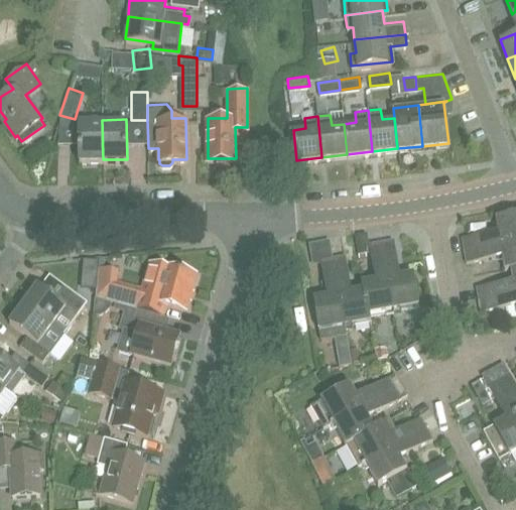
[(103,159),(102,120),(79,120),(79,160),(103,159)]
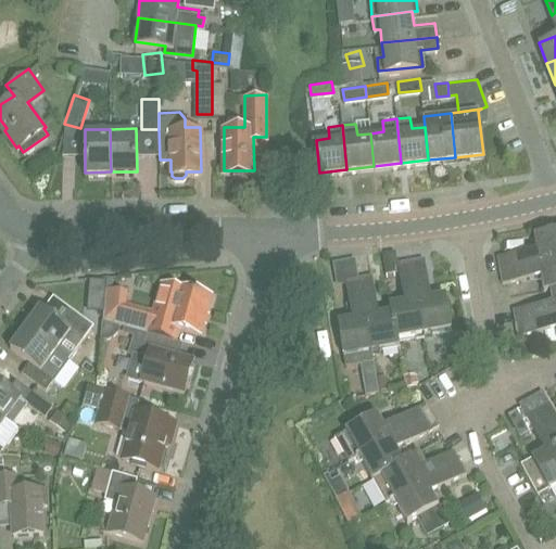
[(555,227),(534,231),(536,245),(497,253),(500,266),(555,255),(555,227)]
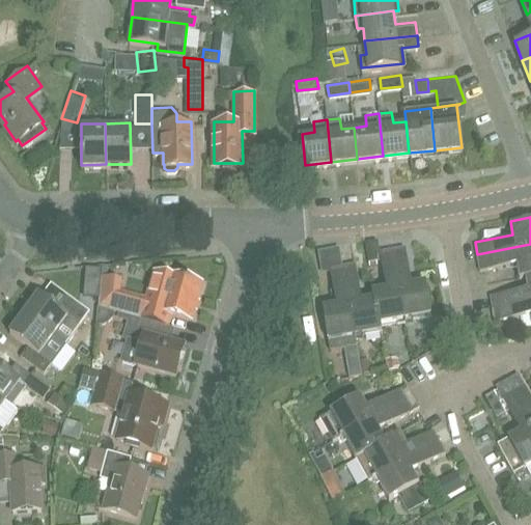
[(392,245),(404,315),(430,310),(425,278),(411,280),(403,243),(392,245)]
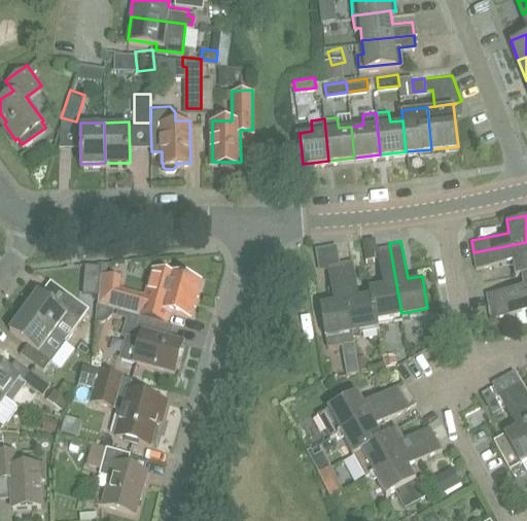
[(526,242),(473,252),(476,265),(514,258),(516,272),(521,271),(521,270),(526,269),(526,242)]
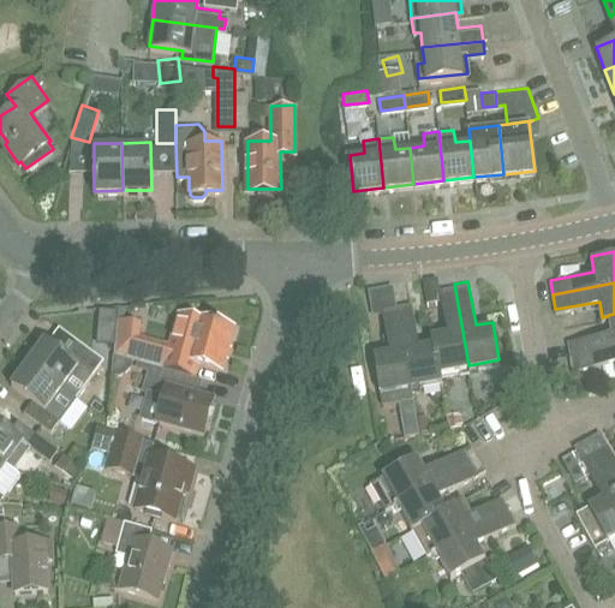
[(439,370),(469,365),(454,284),(439,286),(447,329),(430,333),(431,341),(433,340),(439,370)]
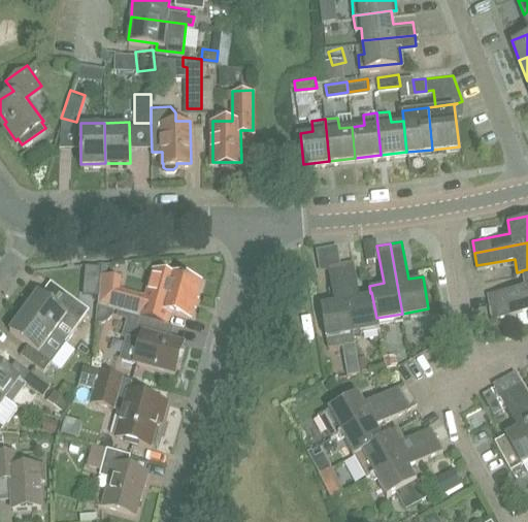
[(339,260),(352,330),(378,325),(376,318),(371,292),(370,293),(359,295),(352,258),(339,260)]
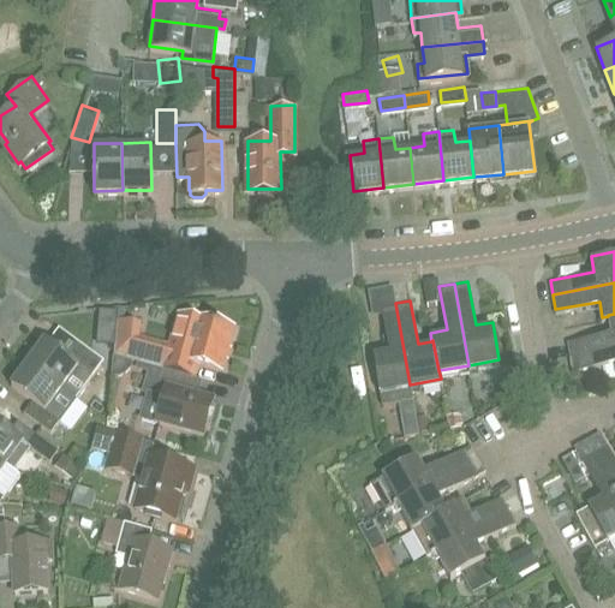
[(381,401),(411,395),(410,385),(395,303),(381,305),(388,349),(372,351),(381,401)]
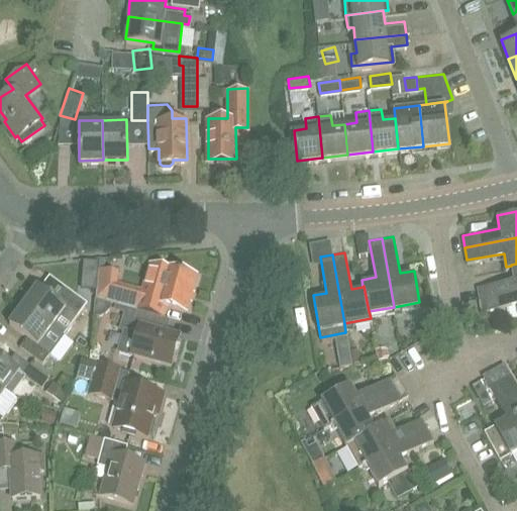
[(82,256),(81,265),(95,266),(96,257),(82,256)]
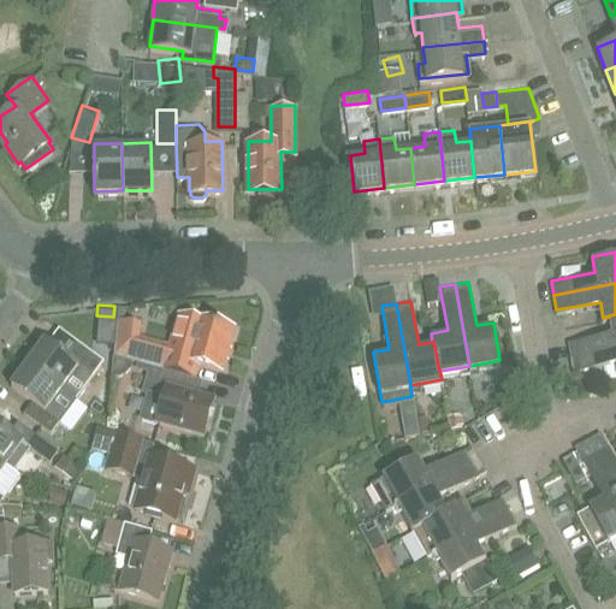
[(172,336),(171,336),(169,341),(141,332),(141,319),(117,317),(114,353),(149,362),(150,362),(187,372),(191,373),(195,360),(220,367),(231,325),(197,315),(196,315),(191,314),(190,315),(179,313),(172,336)]
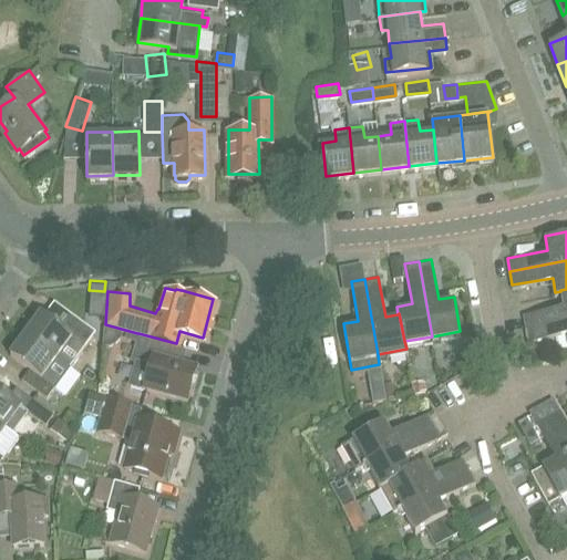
[(525,324),(566,317),(566,289),(560,290),(560,291),(563,304),(523,311),(525,324)]
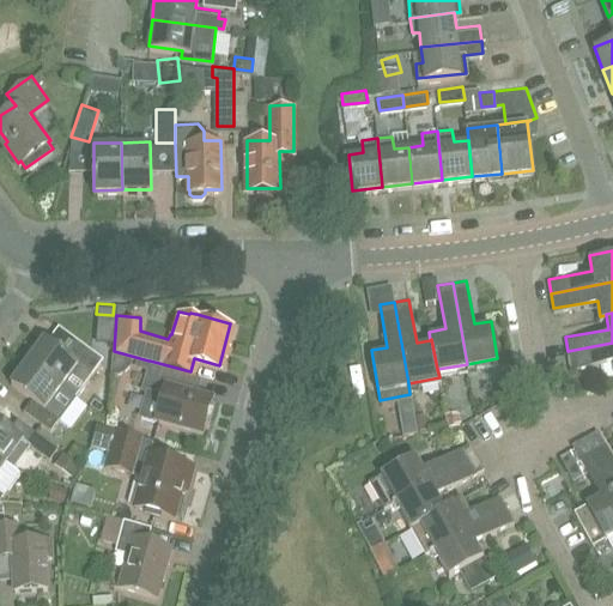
[(43,337),(26,359),(60,383),(73,394),(83,382),(98,361),(72,340),(64,351),(47,339),(43,337)]
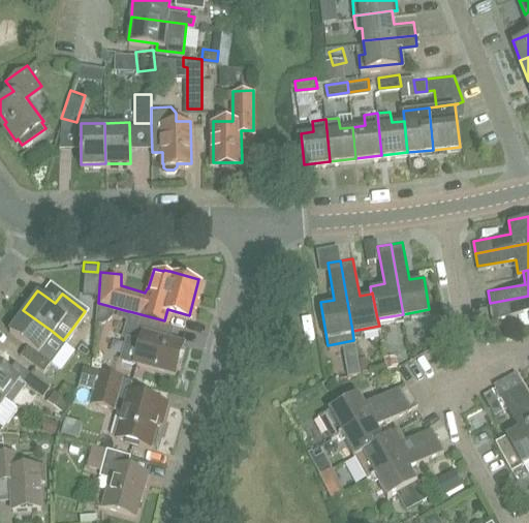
[(528,296),(490,303),(493,316),(528,309),(528,296)]
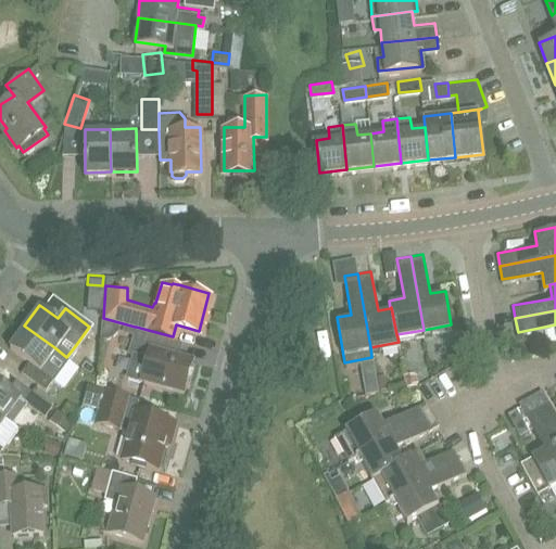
[(24,326),(9,345),(32,362),(24,372),(43,387),(59,368),(66,357),(54,347),(24,326)]
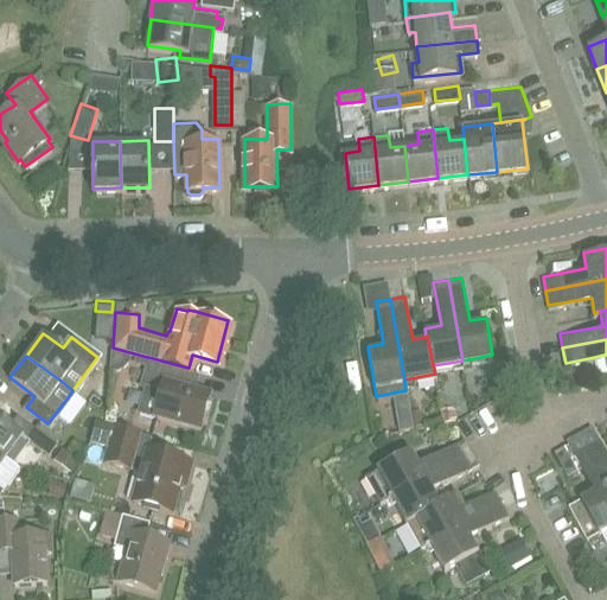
[(179,383),(184,366),(148,357),(147,357),(141,383),(160,388),(153,413),(199,426),(209,391),(179,383)]
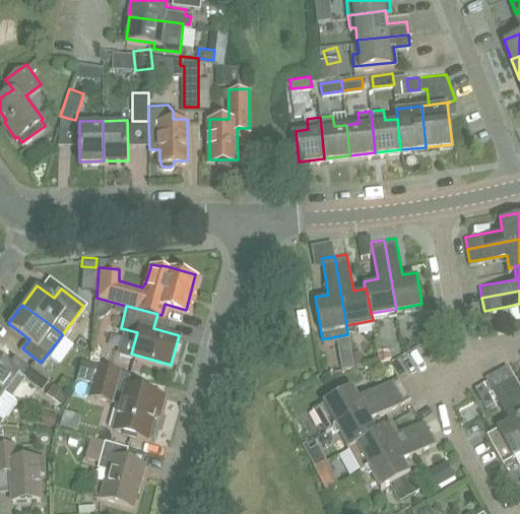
[(18,371),(0,357),(0,385),(4,389),(18,371)]
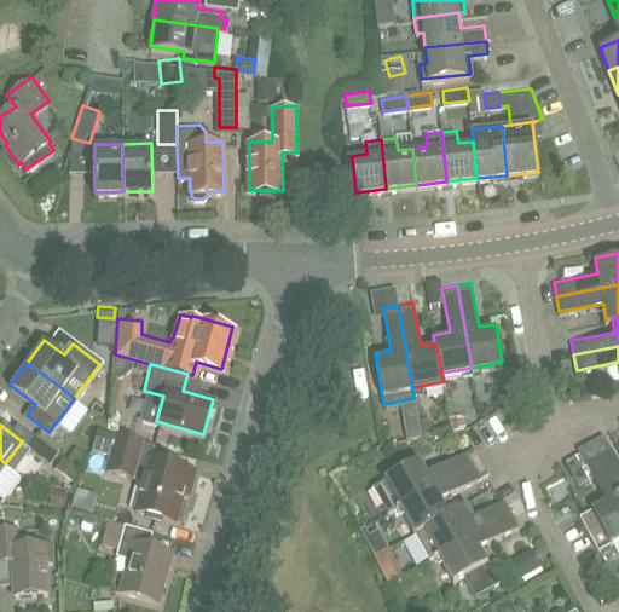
[(152,442),(140,438),(96,426),(91,446),(109,451),(104,467),(143,478),(134,508),(174,519),(186,477),(190,478),(192,467),(149,455),(152,442)]
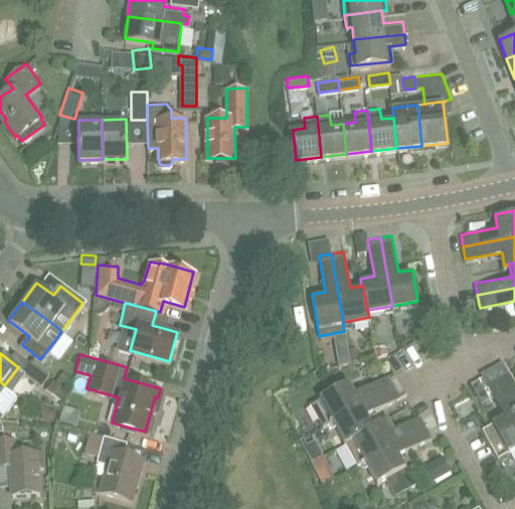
[(514,382),(502,358),(491,364),(514,408),(514,382)]
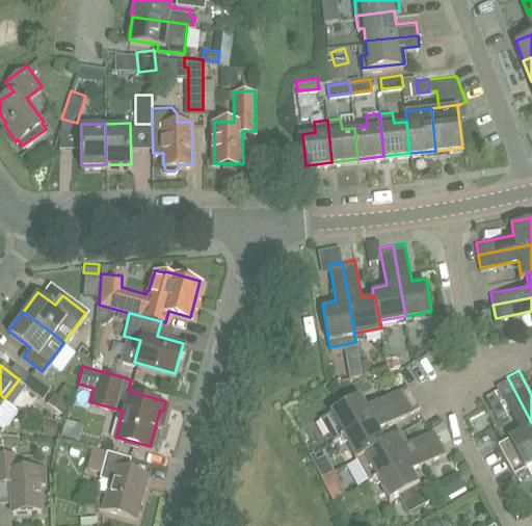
[(50,387),(30,372),(23,382),(43,396),(50,387)]
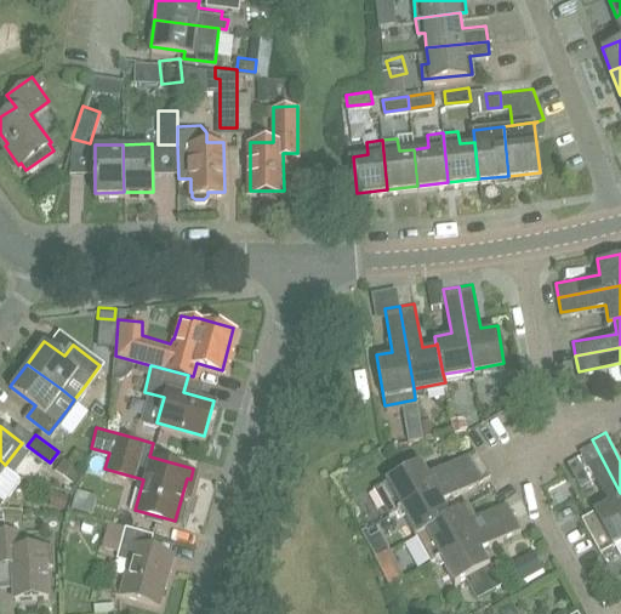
[(599,549),(620,536),(620,493),(592,439),(579,447),(608,499),(580,515),(599,549)]
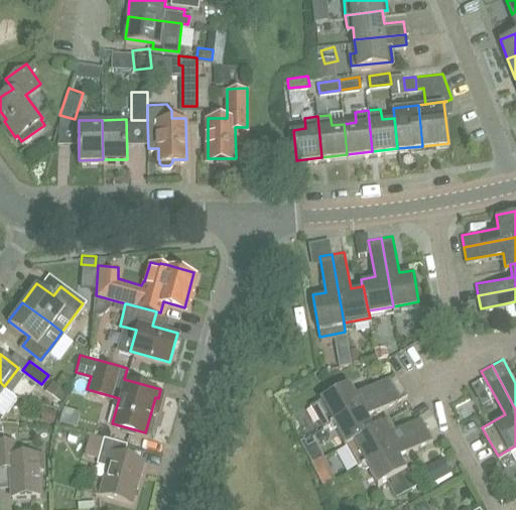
[(332,418),(401,380),(395,370),(356,391),(350,380),(310,401),(323,424),(333,419),(332,418)]
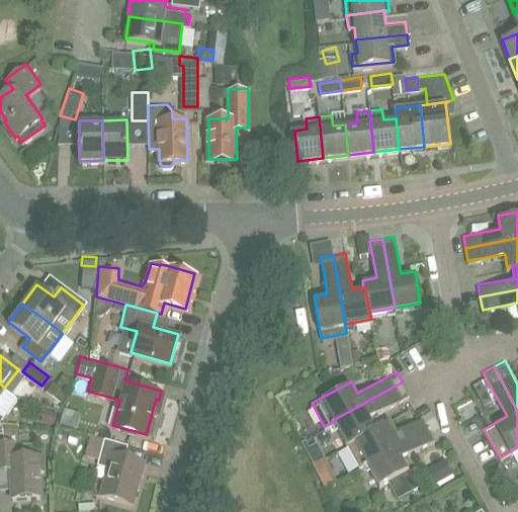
[(375,426),(374,425),(369,415),(409,393),(403,381),(333,420),(334,421),(346,443),(354,438),(354,437),(375,426)]
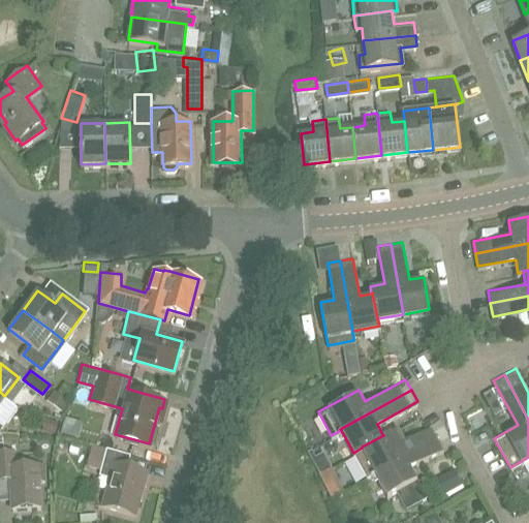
[(465,394),(462,420),(486,423),(489,397),(465,394)]
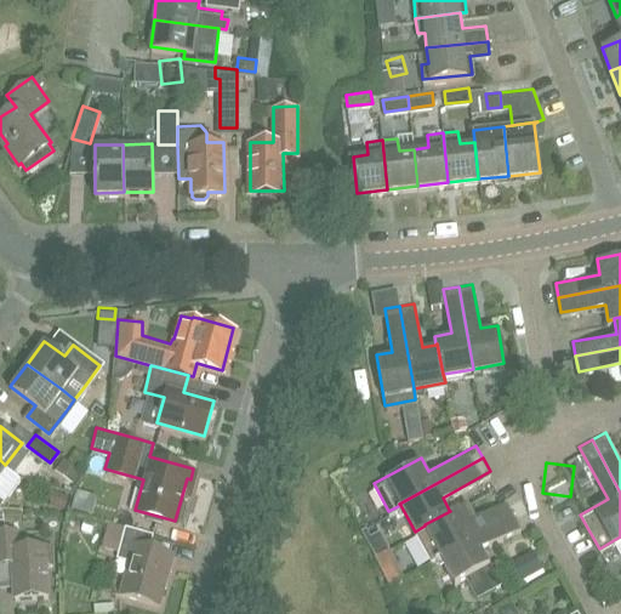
[(429,557),(439,552),(513,511),(506,498),(476,515),(467,500),(449,510),(450,511),(425,524),(425,526),(415,532),(429,557)]
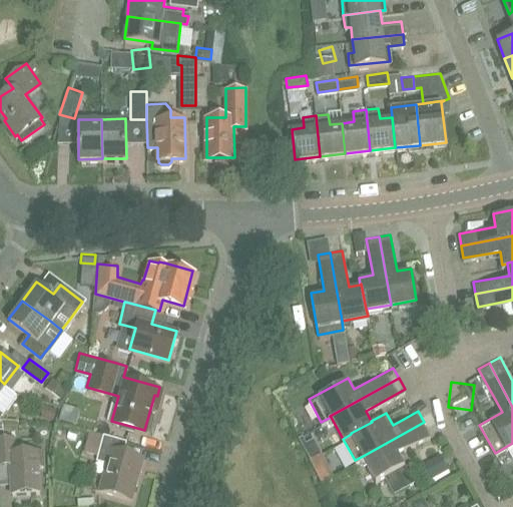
[(3,418),(0,417),(0,463),(10,462),(12,491),(38,489),(37,465),(45,464),(44,449),(14,451),(13,436),(5,437),(3,418)]
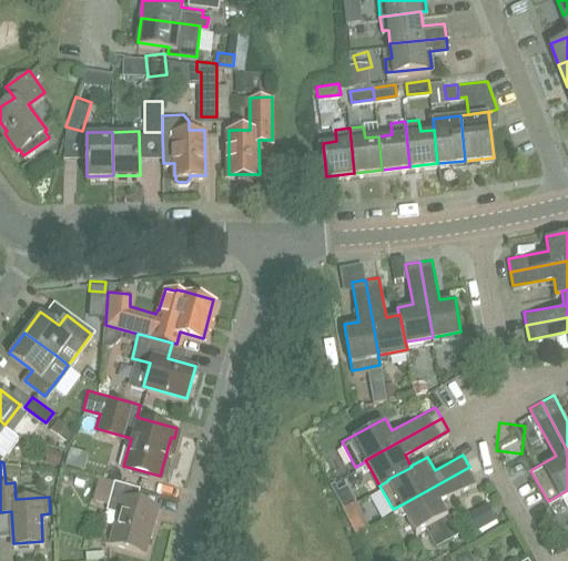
[(440,499),(476,479),(469,467),(402,505),(416,530),(426,524),(436,543),(457,531),(447,512),(440,499)]
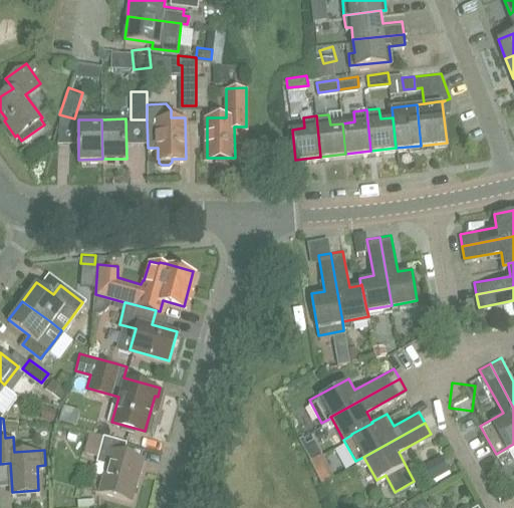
[(125,439),(102,433),(95,458),(105,461),(98,489),(130,497),(141,456),(121,451),(125,439)]
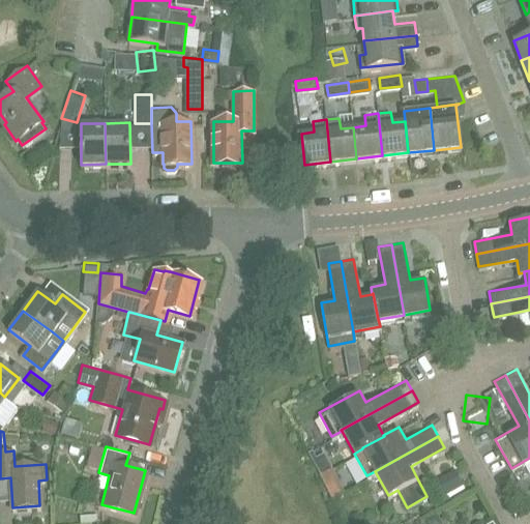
[(329,465),(319,471),(332,494),(343,489),(329,465)]
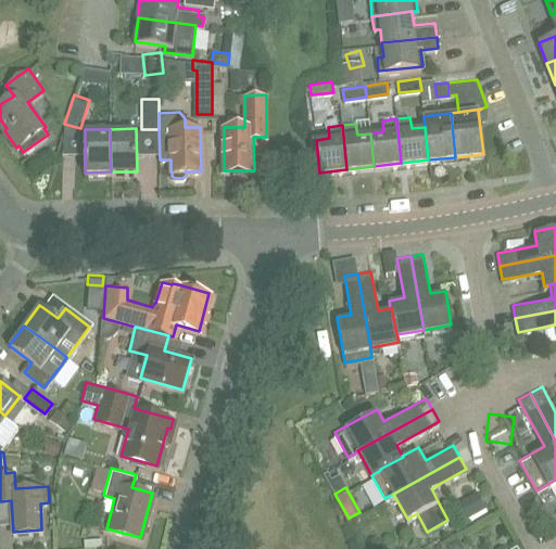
[(478,488),(458,499),(466,514),(485,503),(478,488)]
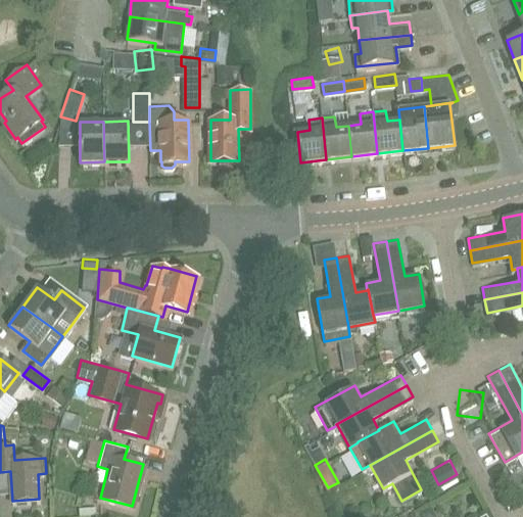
[(509,463),(493,471),(504,491),(519,483),(509,463)]
